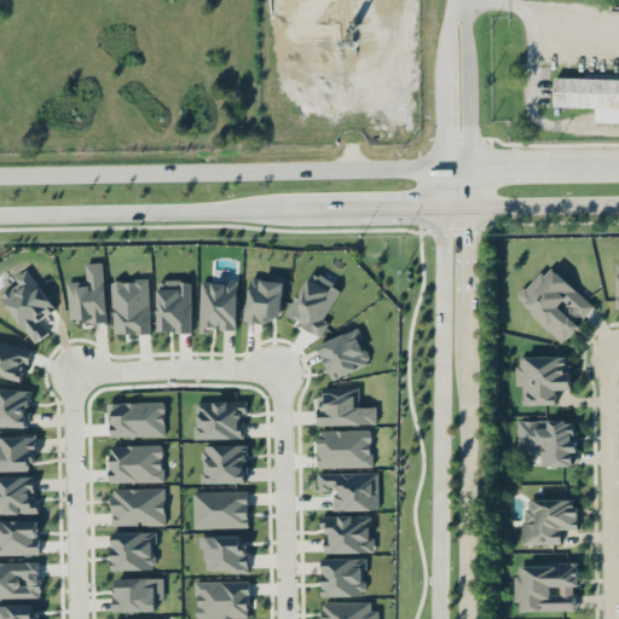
[(618,121),(618,76),(554,76),(554,106),(595,106),(595,121),(618,121)]
